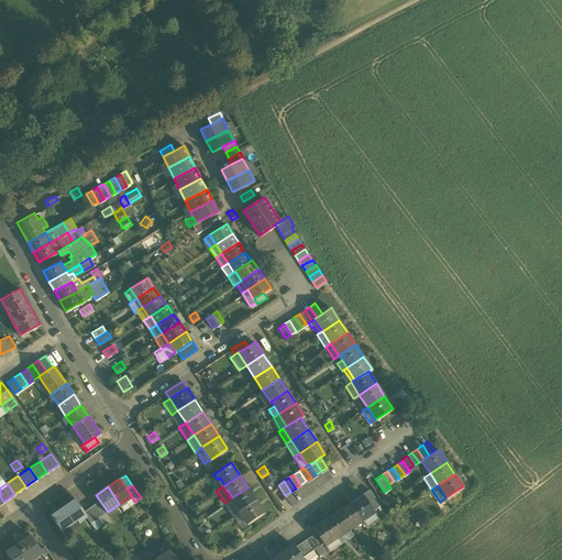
[(255,500),(248,487),(232,497),(230,498),(233,504),(237,502),(241,509),(255,500)]
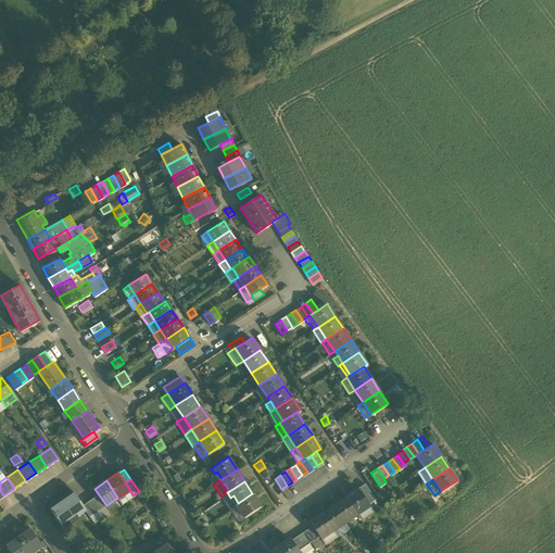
[(368,503),(375,499),(364,482),(357,487),(358,489),(368,503)]
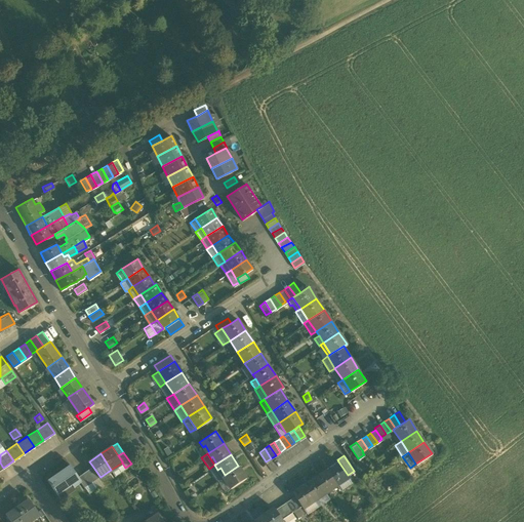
[(338,462),(326,469),(337,485),(349,477),(348,475),(338,462)]
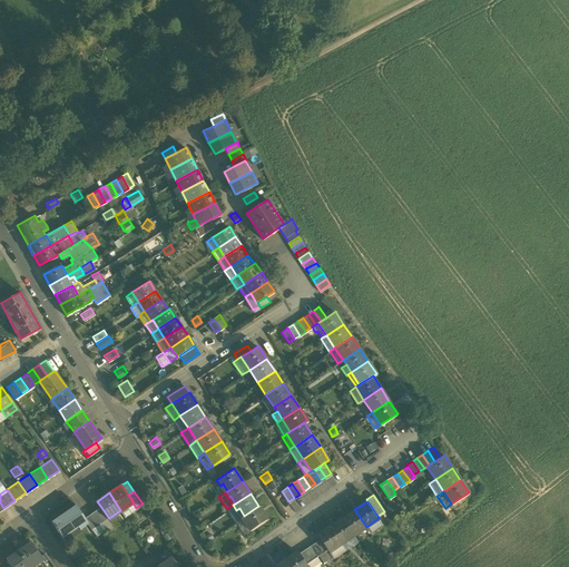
[(133,502),(120,510),(125,516),(136,508),(133,502)]
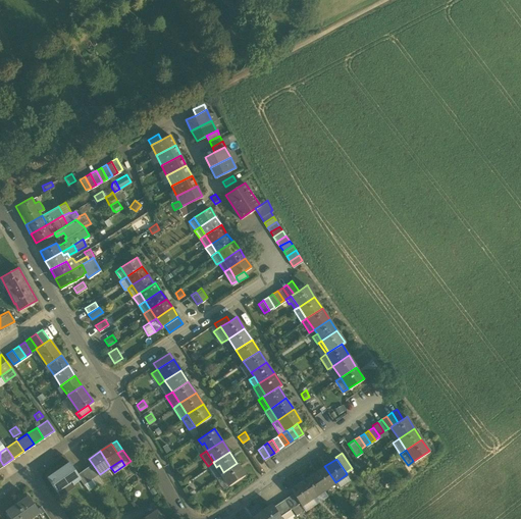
[(47,477),(55,488),(69,479),(72,482),(80,478),(76,473),(69,462),(47,477)]
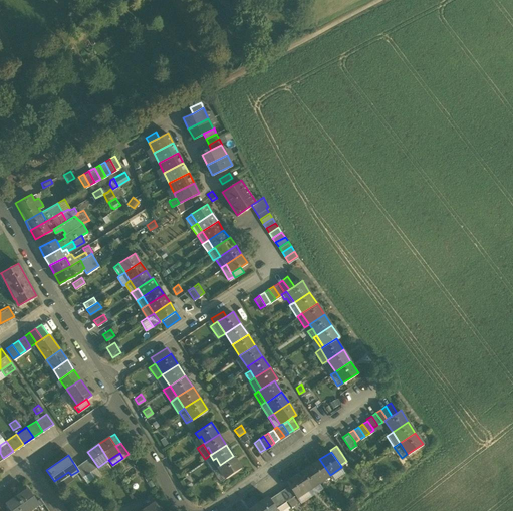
[(210,455),(205,459),(212,470),(213,469),(218,466),(213,460),(210,455)]
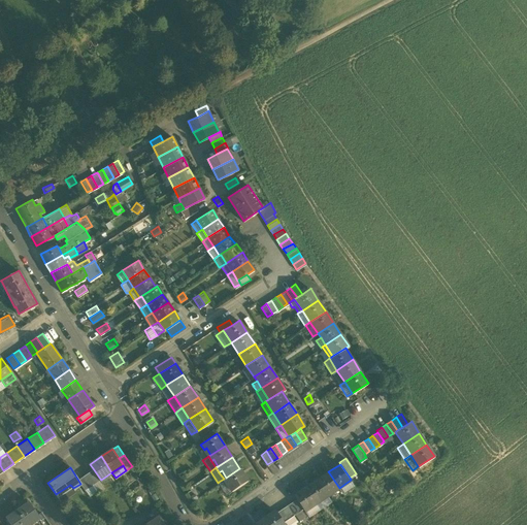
[(93,468),(88,471),(95,482),(100,479),(93,468)]
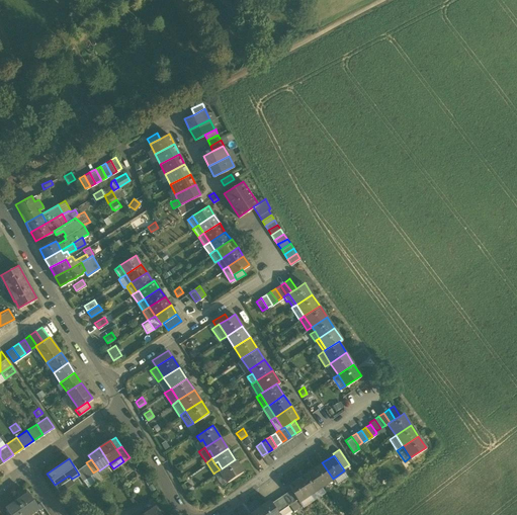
[(243,470),(235,459),(222,468),(220,469),(223,475),(225,473),(229,480),(243,470)]
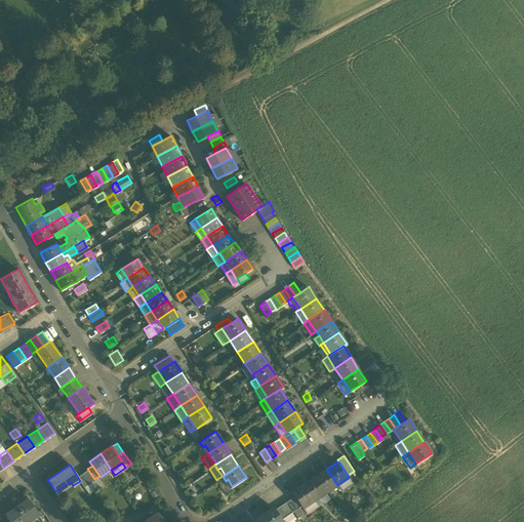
[(91,481),(94,479),(87,469),(82,473),(89,482),(91,481)]
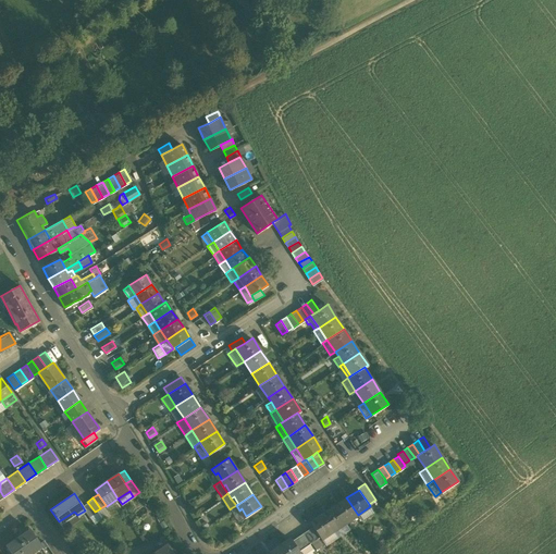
[(346,497),(334,506),(346,522),(358,515),(346,497)]
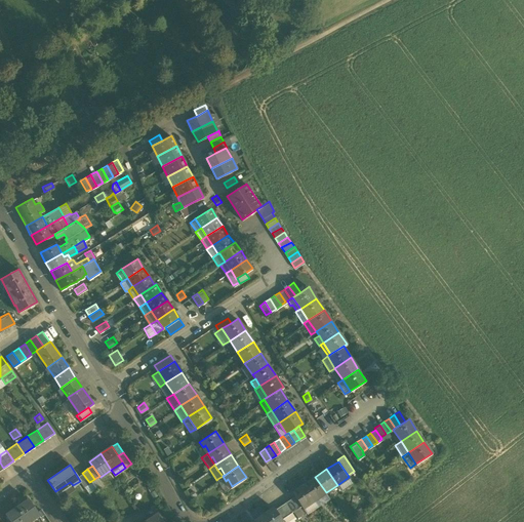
[(84,486),(89,482),(82,473),(77,476),(80,481),(84,486)]
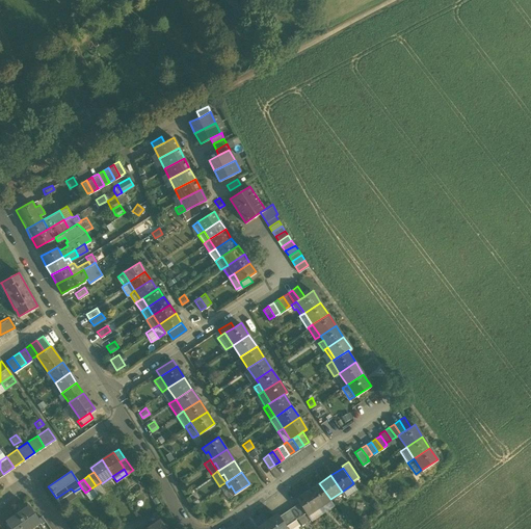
[(96,485),(93,487),(98,494),(99,496),(107,491),(102,483),(101,482),(96,485)]
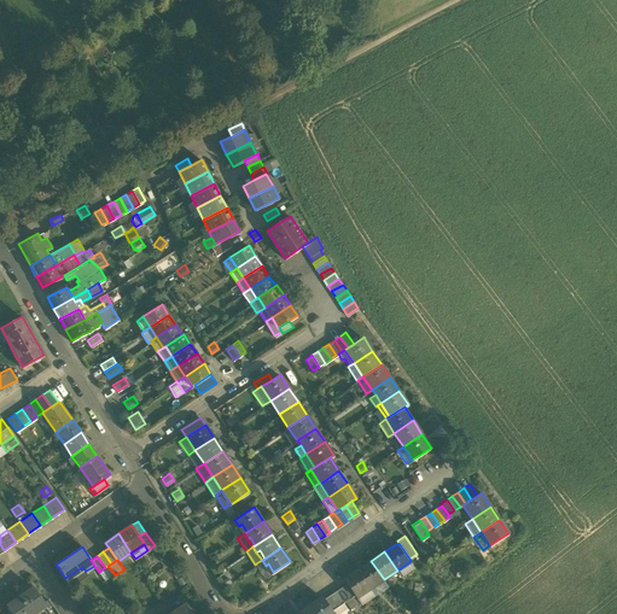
[(262,560),(256,563),(265,578),(271,574),(266,566),(262,560)]
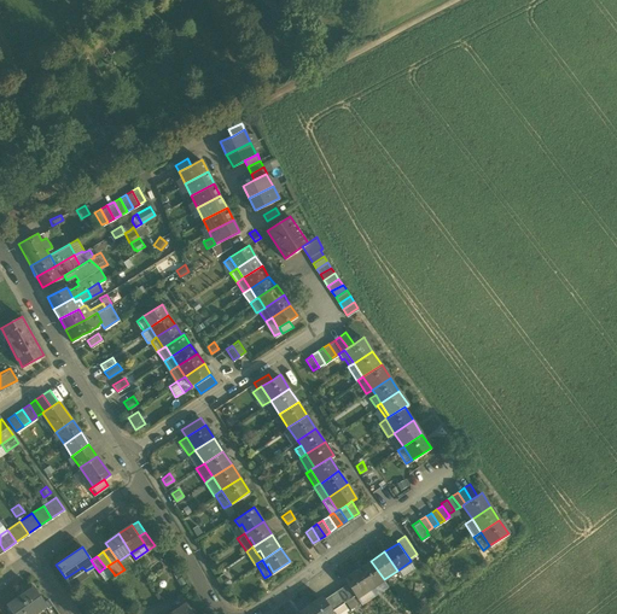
[(371,561),(358,569),(371,588),(384,579),(371,561)]
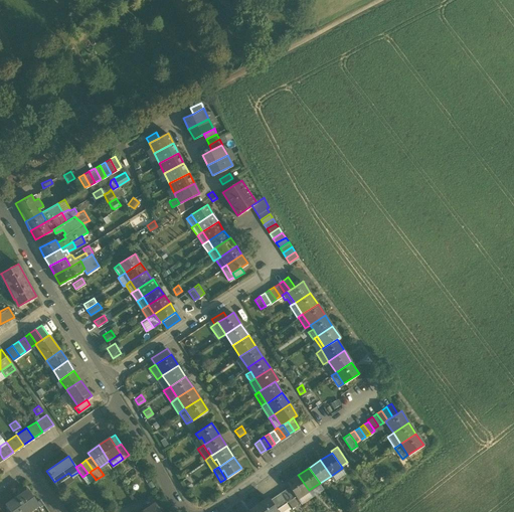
[(342,468),(331,476),(334,481),(345,473),(342,468)]
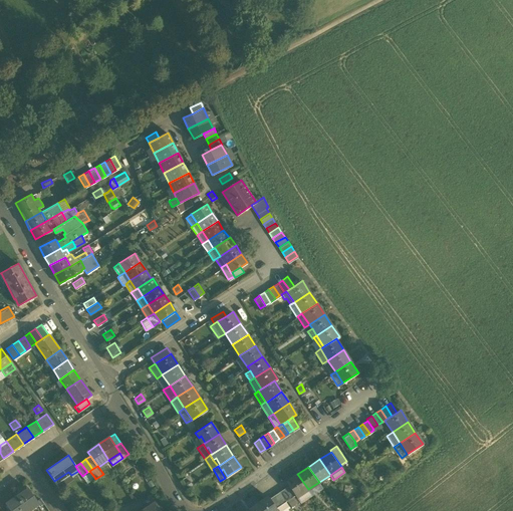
[(87,472),(82,476),(87,483),(94,477),(89,471),(87,472)]
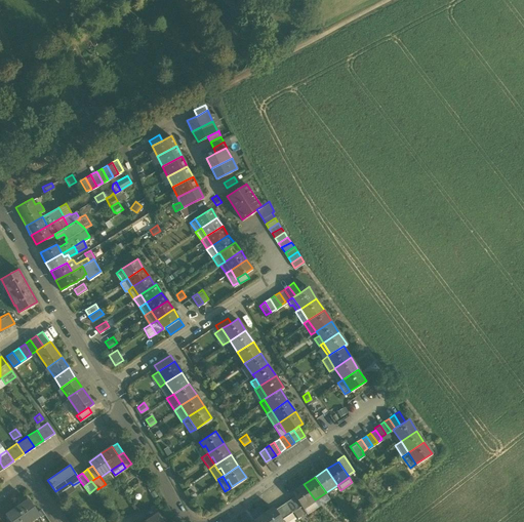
[(303,508),(315,499),(304,484),(292,491),(294,495),(300,505),(303,508)]
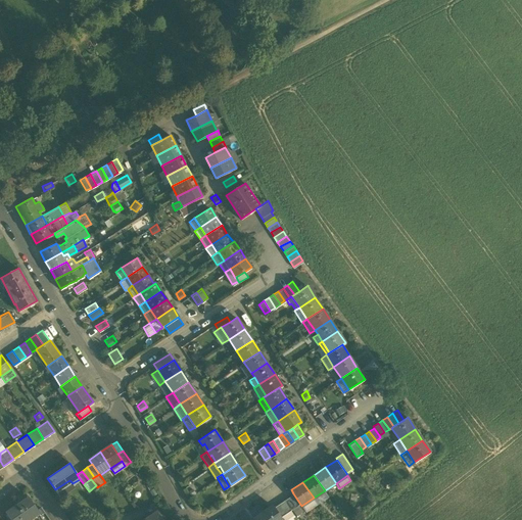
[(314,498),(317,504),(328,497),(325,490),(314,498)]
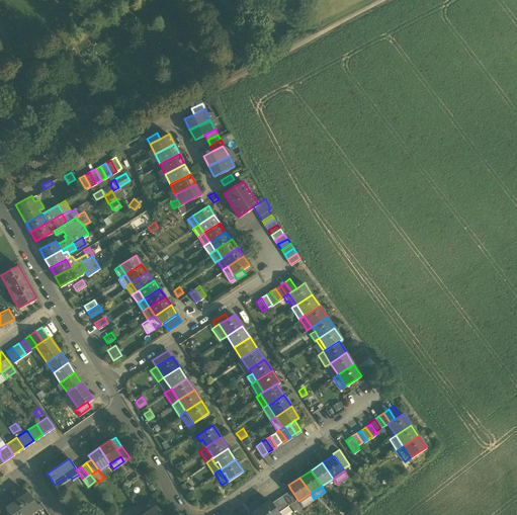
[(290,489),(285,492),(291,501),(294,499),(296,498),(290,489)]
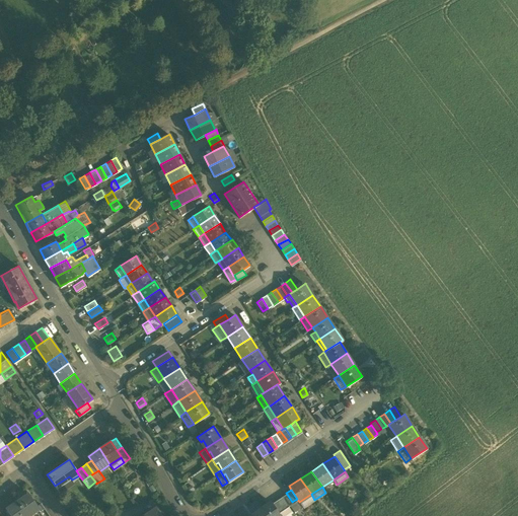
[(27,493),(17,500),(27,515),(28,515),(39,509),(27,493)]
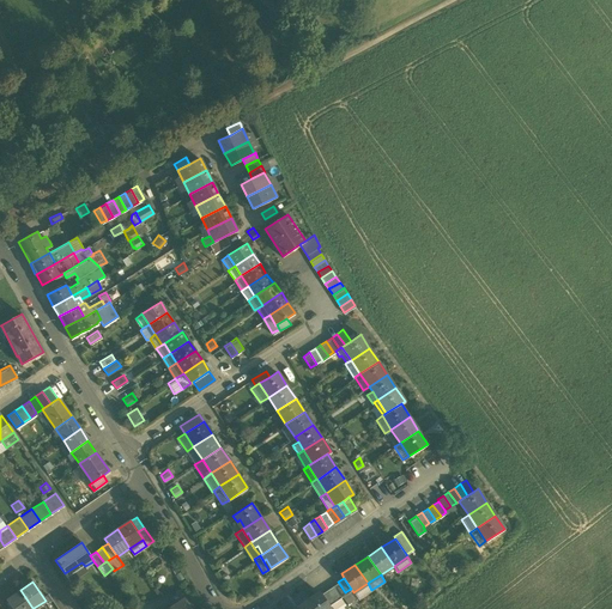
[(338,582),(333,585),(340,597),(341,595),(345,592),(338,582)]
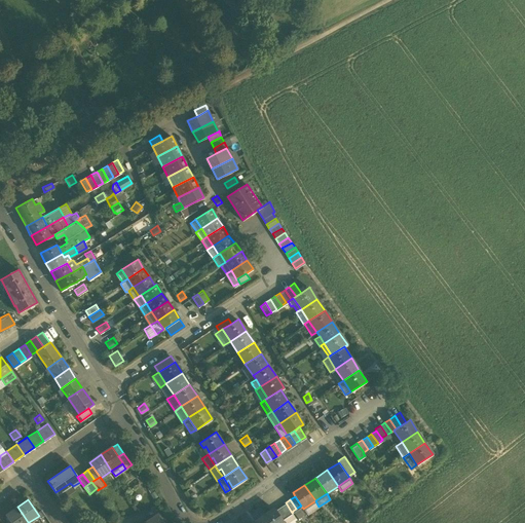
[(315,500),(303,509),(307,514),(319,507),(315,500)]
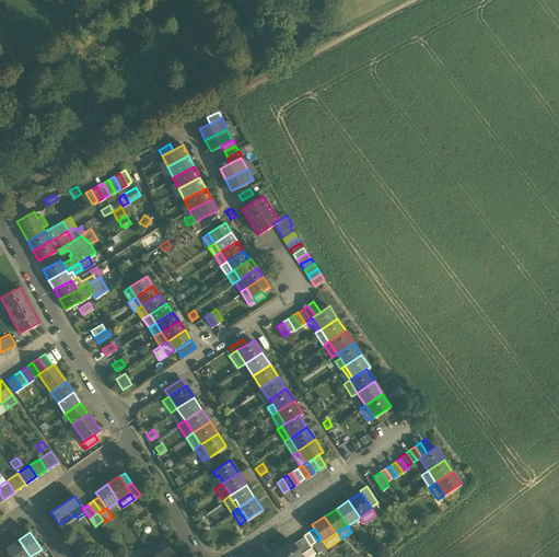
[(304,535),(299,538),(305,549),(311,546),(304,535)]
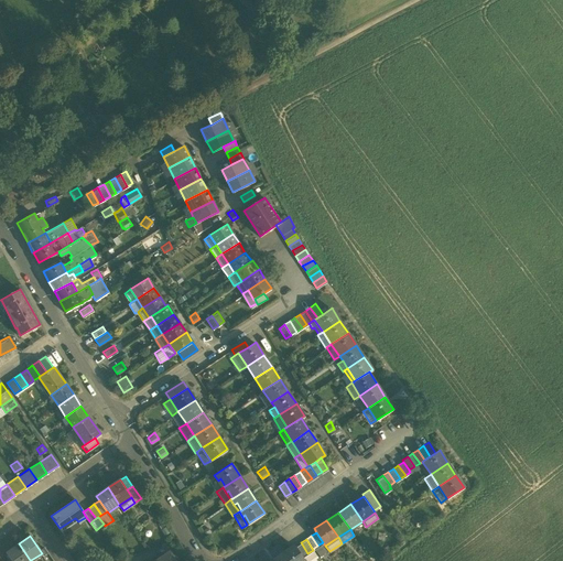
[(302,557),(307,553),(301,542),(295,546),(302,557)]
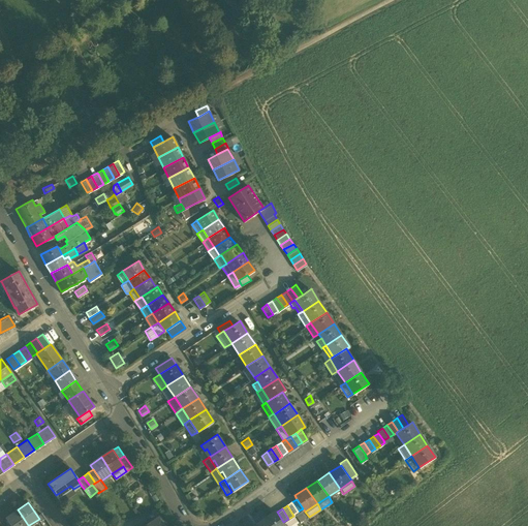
[(27,525),(28,525),(18,509),(6,518),(9,522),(11,525),(27,525)]
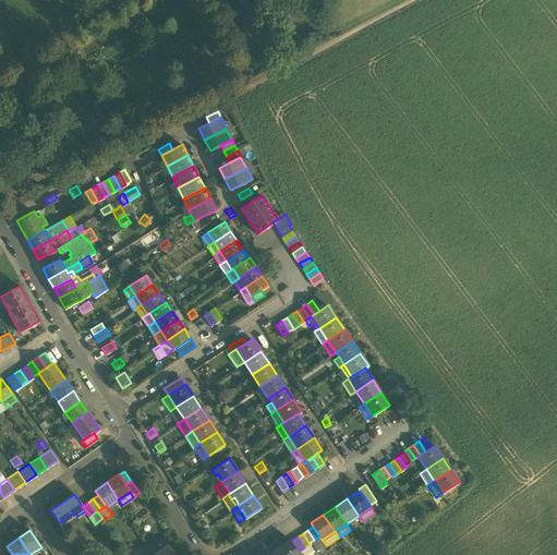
[(314,540),(311,542),(316,550),(323,545),(317,538),(314,540)]
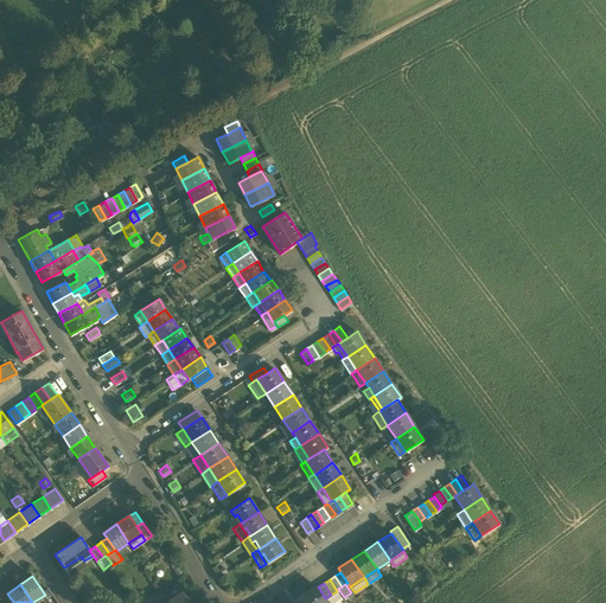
[(317,585),(304,594),(289,602),(288,602),(324,602),(327,601),(325,598),(318,587),(317,585)]
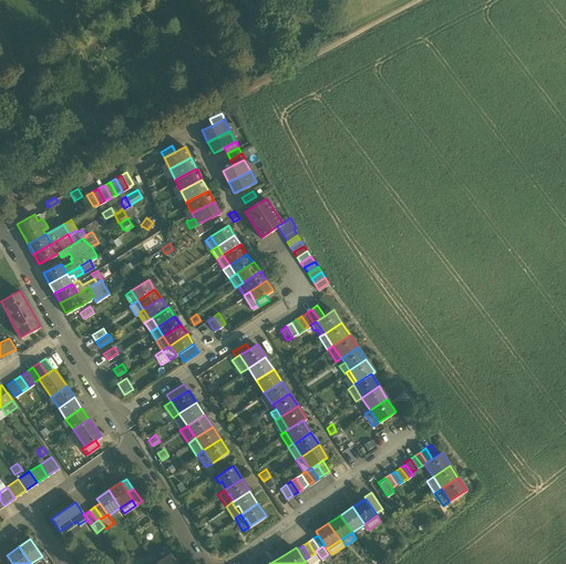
[(306,562),(306,563),(311,563),(319,560),(315,553),(309,556),(304,560),(306,562)]
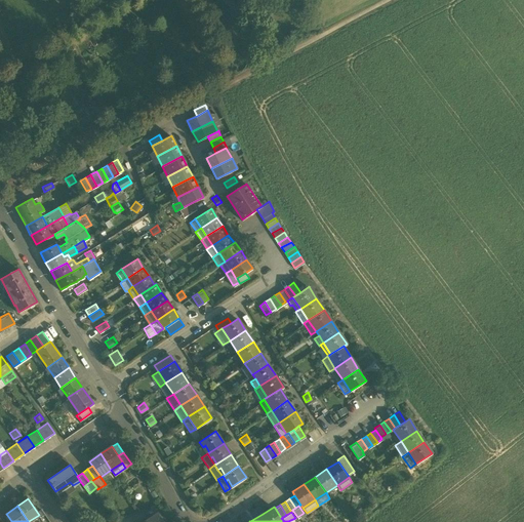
[(162,521),(157,513),(146,521),(147,521),(162,521)]
